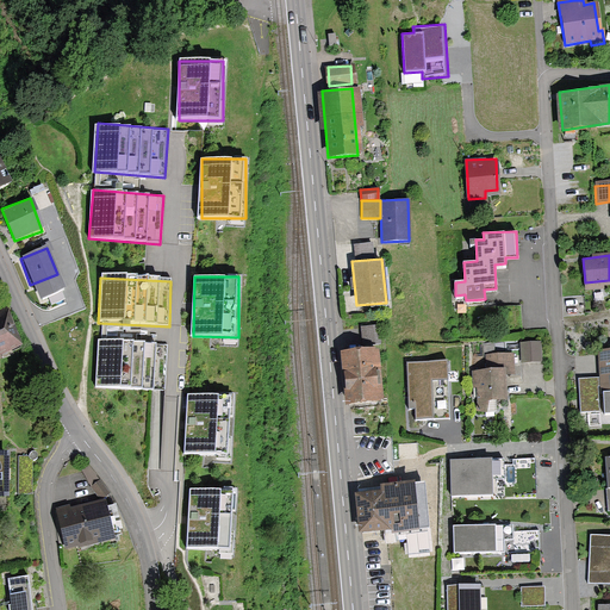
[(61,298),(53,306),(58,312),(67,304),(61,298)]
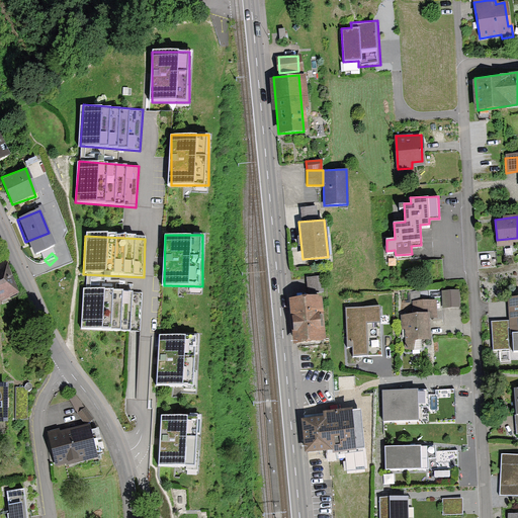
[(0,296),(13,289),(0,266),(0,296)]
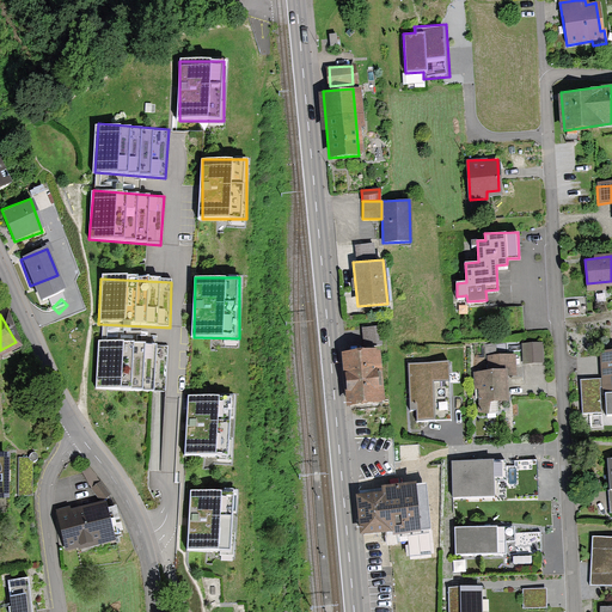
[(521,344),(522,361),(540,359),(539,342),(521,344)]
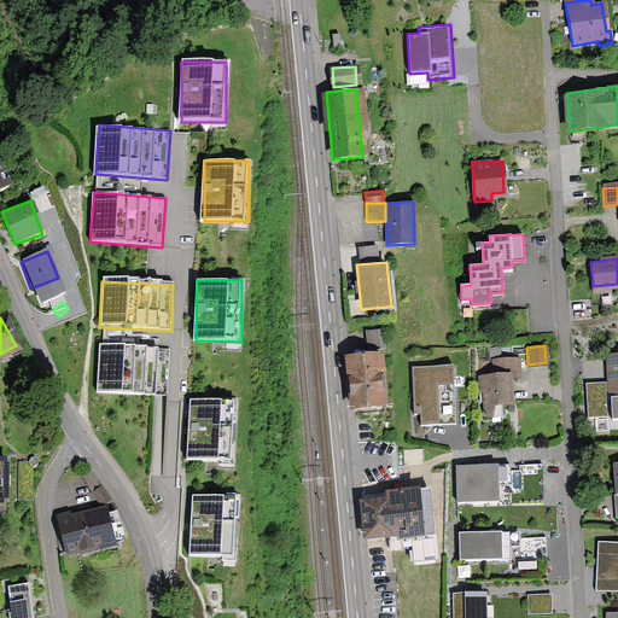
[(168,351),(115,348),(112,392),(165,396),(168,351)]
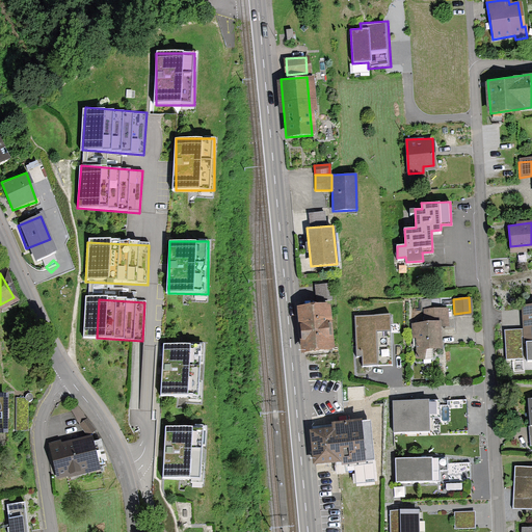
[(299,304),(303,353),(330,351),(326,301),(299,304)]
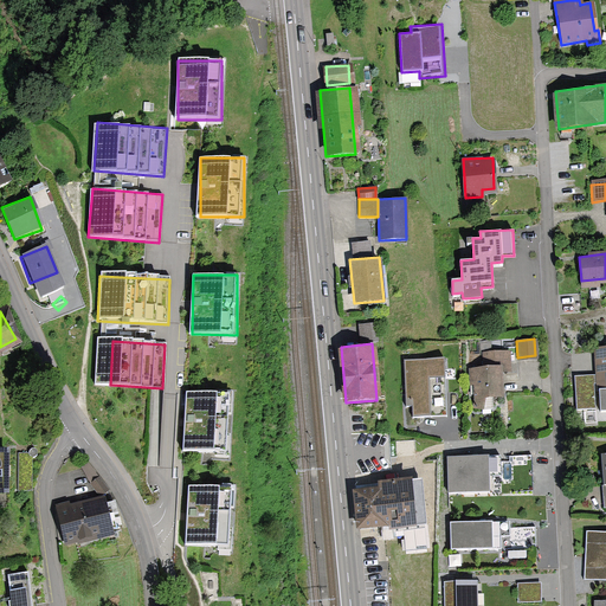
[(605,345),(595,347),(599,407),(605,406),(605,345)]
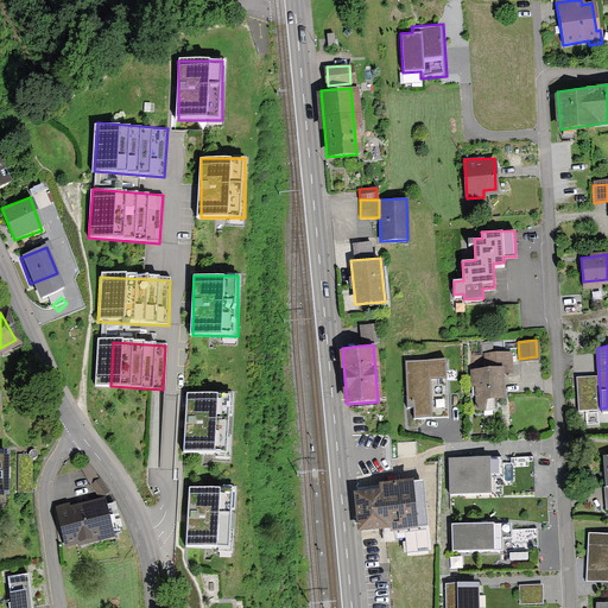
[(483,353),(485,367),(510,365),(508,350),(483,353)]
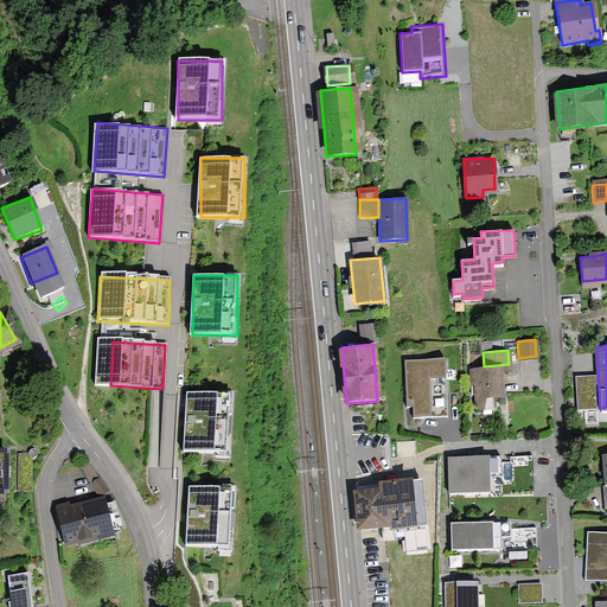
[(445,362),(406,362),(407,407),(413,407),(414,417),(445,416),(445,362)]
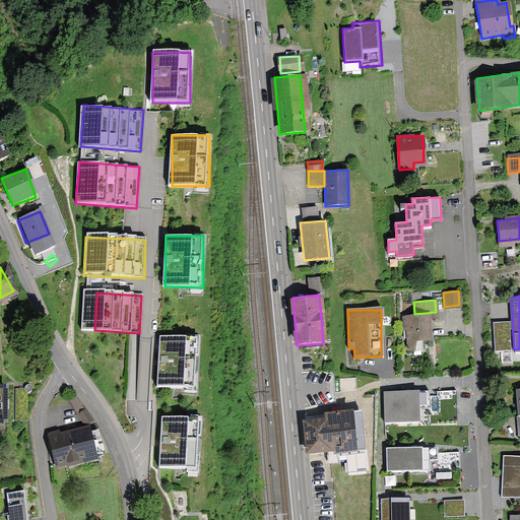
[(405,340),(427,338),(425,314),(402,316),(405,340)]
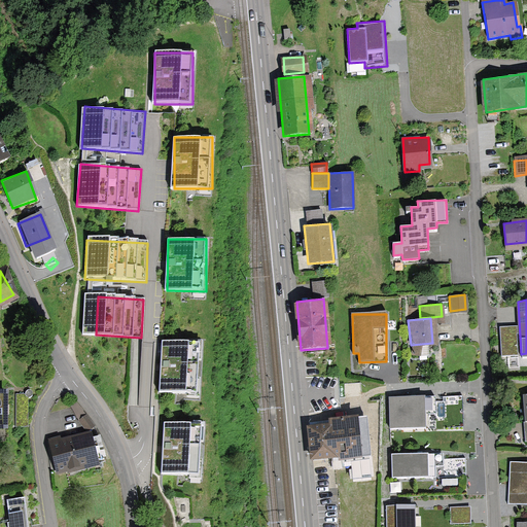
[(515,326),(499,327),(500,356),(517,355),(515,326)]
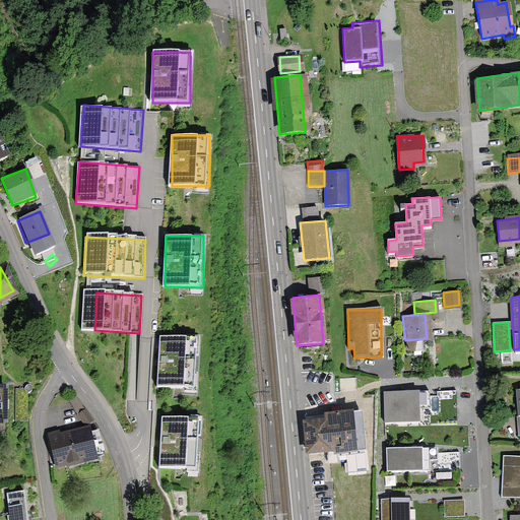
[(197,334),(158,334),(158,363),(158,385),(196,385),(197,334)]
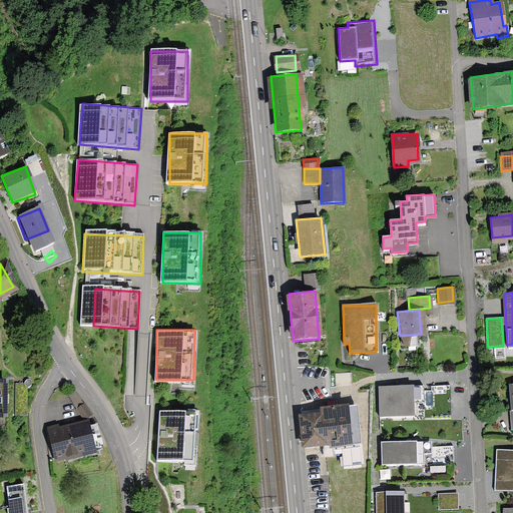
[(424,387),(378,389),(379,417),(416,416),(415,402),(425,401),(424,387)]
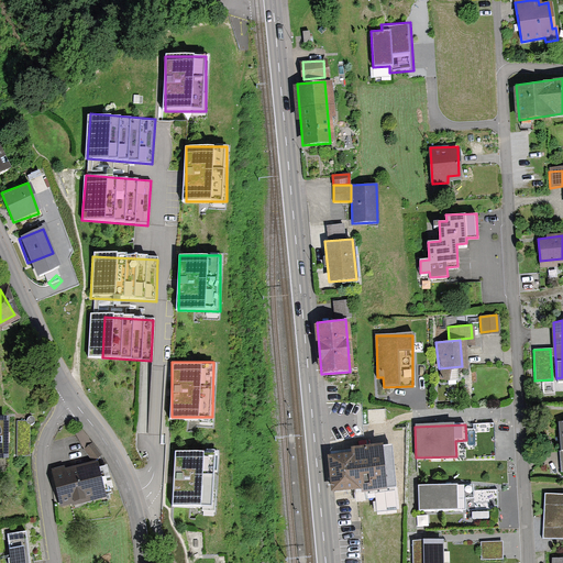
[(330,453),(335,493),(371,488),(374,511),(395,509),(387,446),(330,453)]
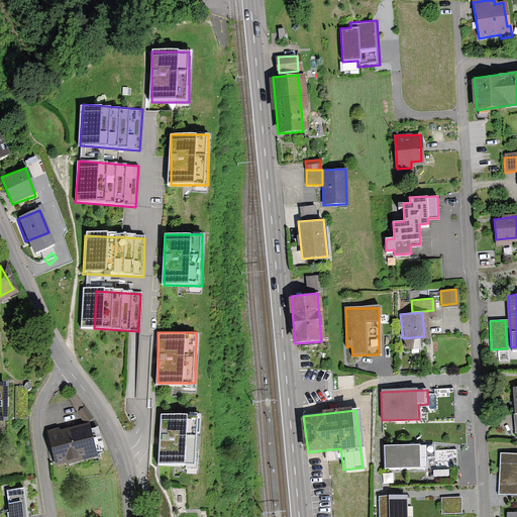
[(198,416),(160,416),(160,440),(160,468),(197,468),(198,416)]
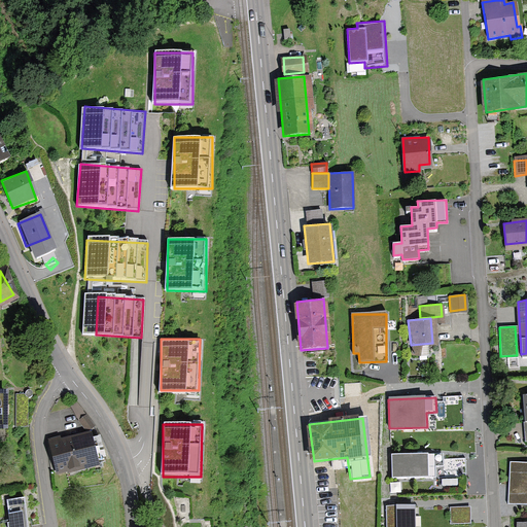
[(49,443),(57,471),(95,462),(88,433),(49,443)]
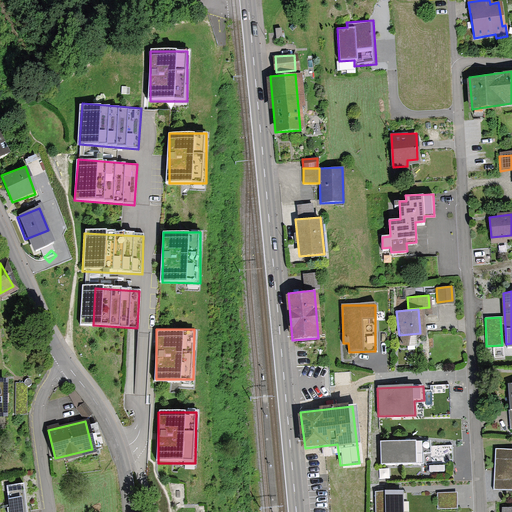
[(430,440),(379,442),(380,466),(423,464),(423,454),(430,454),(430,440)]
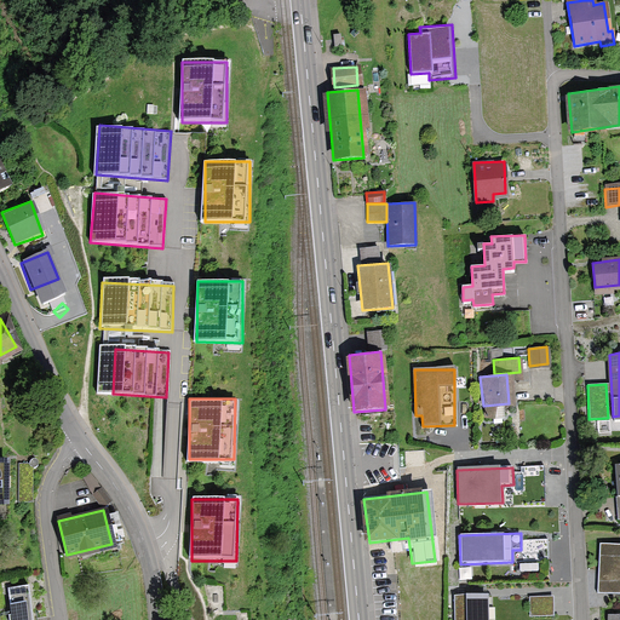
[(619,543),(600,543),(598,592),(619,592),(619,543)]
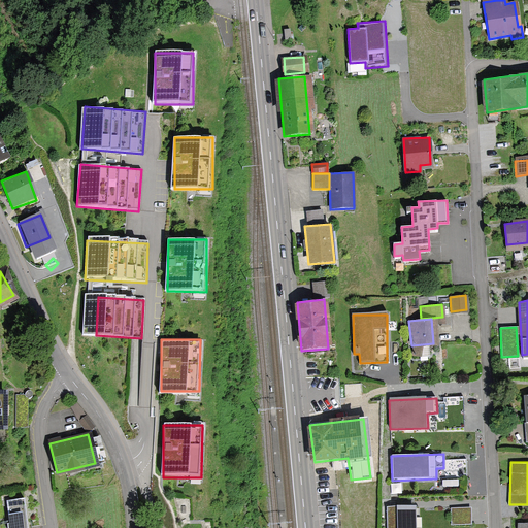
[(28,527),(25,500),(4,502),(7,527),(28,527)]
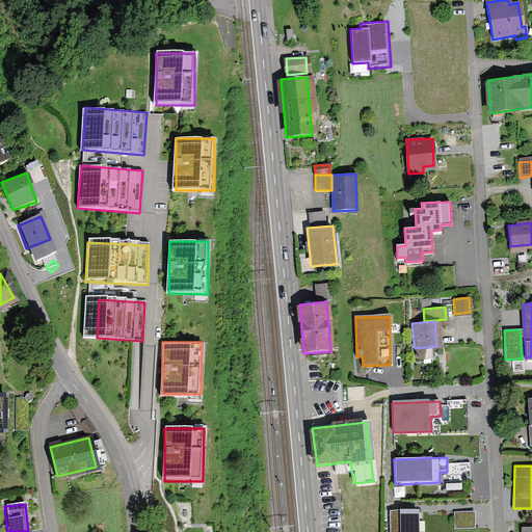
[(419,531),(419,511),(390,512),(390,531),(419,531)]
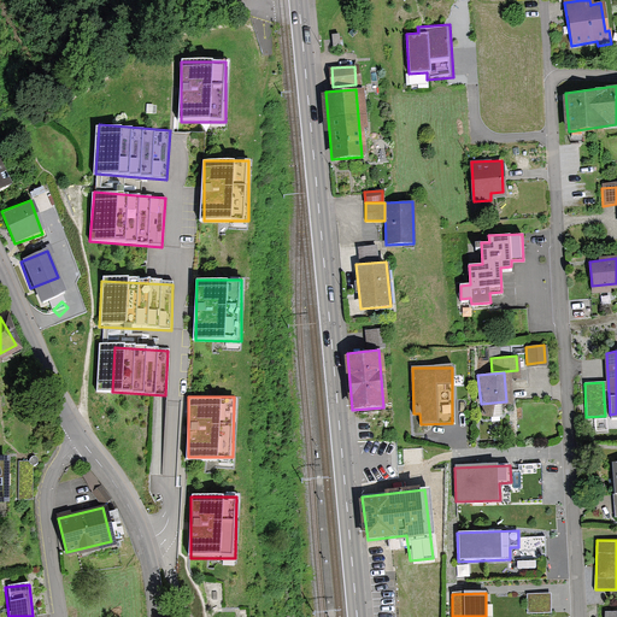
[(551,594),(524,595),(524,615),(551,613),(551,594)]
